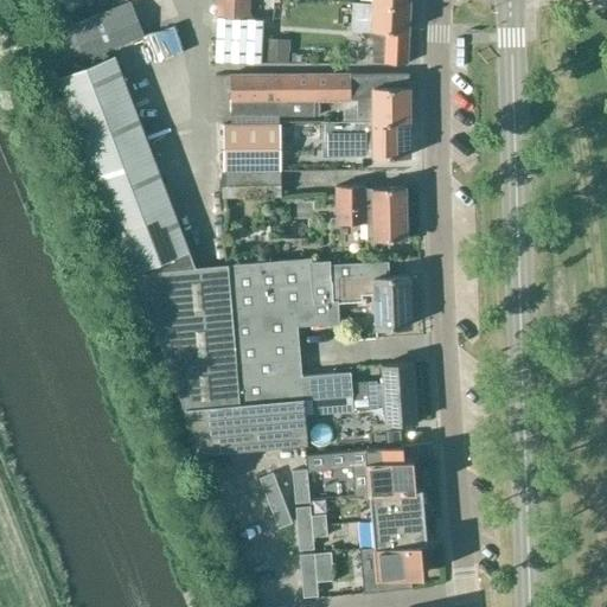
[(249,19),(249,0),(216,0),(213,62),(261,64),(261,63),(262,38),(262,19),(249,19)]
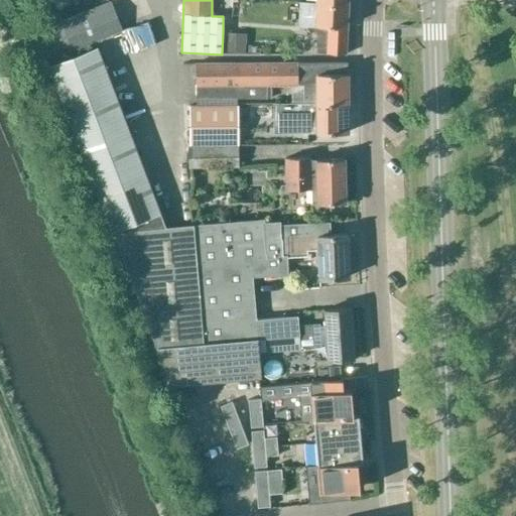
[(32,33),(42,60),(121,30),(110,2),(32,33)]
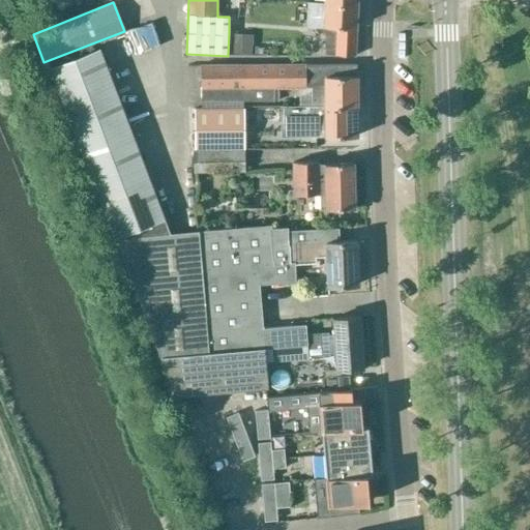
[(358,5),(324,4),(323,28),(328,28),(328,35),(326,35),(325,55),(356,56),(358,5)]
